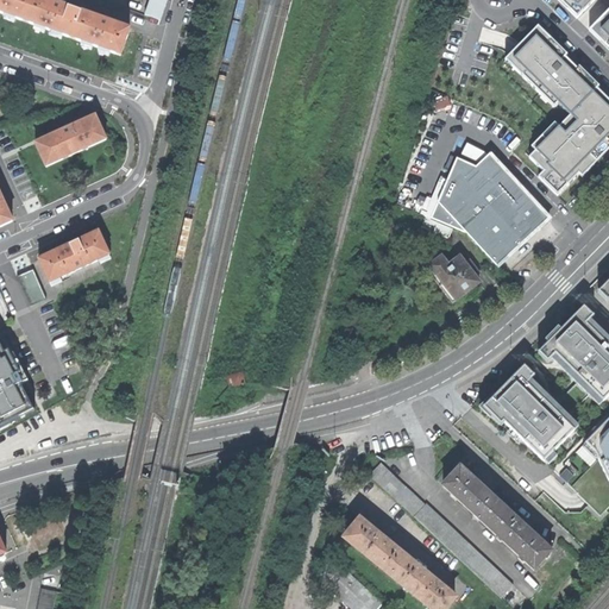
[(0,0),(0,12),(26,22),(35,0),(0,0)]
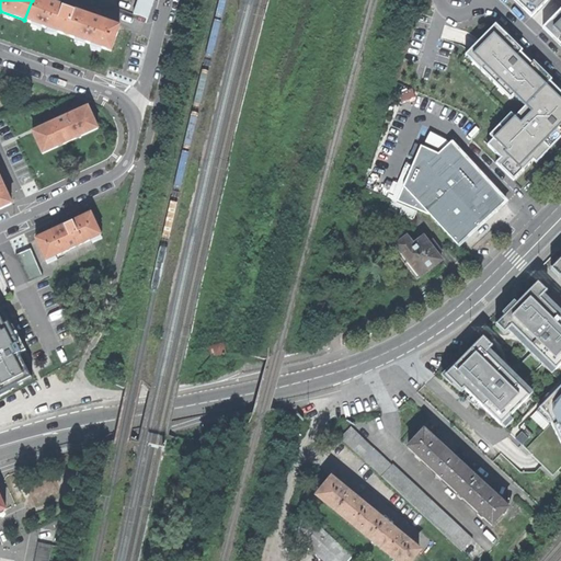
[(52,4),(41,0),(32,0),(24,20),(68,35),(77,12),(52,4)]
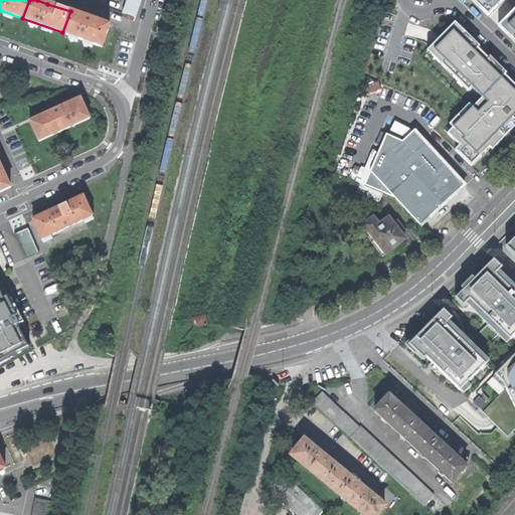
[(142,0),(127,0),(123,13),(137,18),(142,0)]
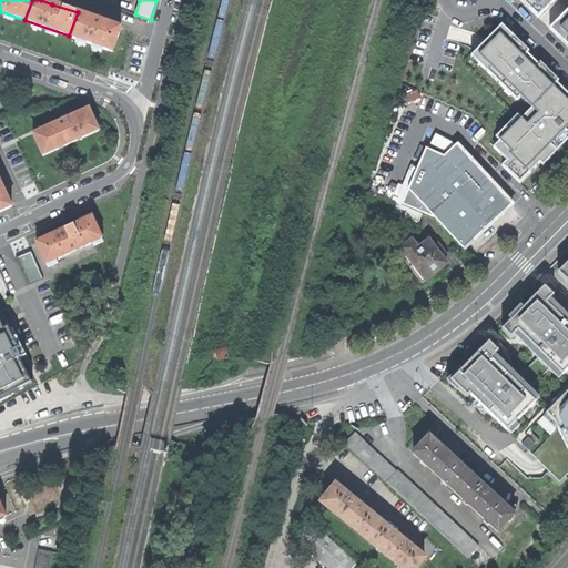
[(554,0),(521,0),(538,16),(554,0)]
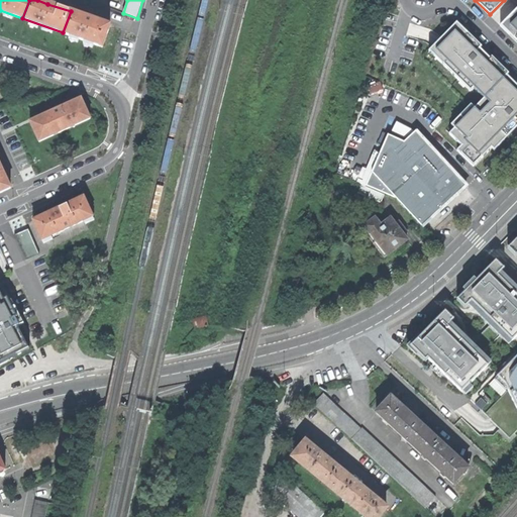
[(516,8),(501,25),(516,40),(516,8)]
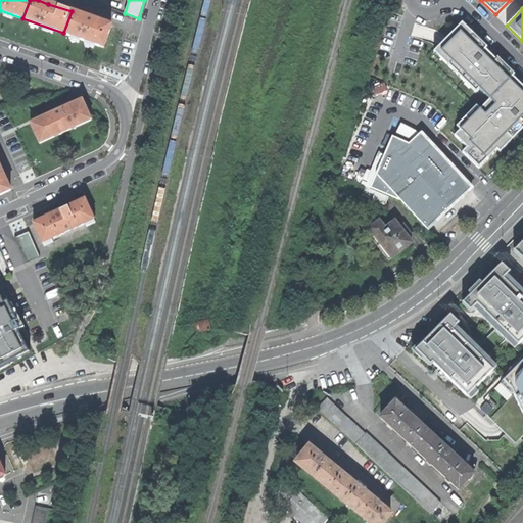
[(90,18),(72,11),(63,33),(104,47),(111,27),(90,18)]
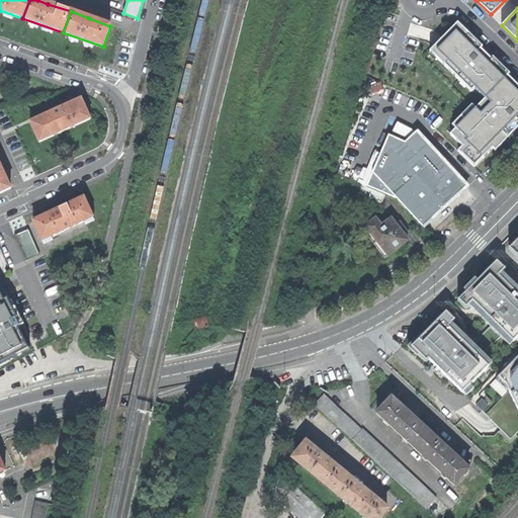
[(477,89),(485,97),(450,133),(463,145),(459,149),(475,165),(492,147),(496,151),(517,126),(517,83),(480,47),(483,44),(458,20),(430,50),(473,92),(477,89)]
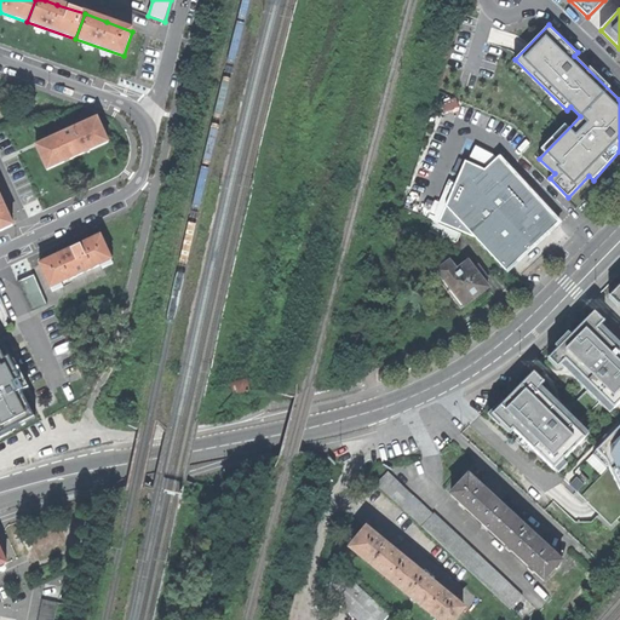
[(68,133),(38,147),(49,170),(109,142),(98,119),(68,133)]
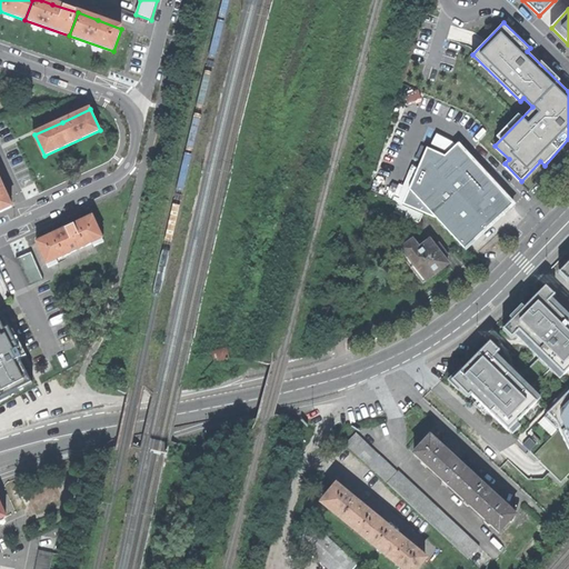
[(448,158),(430,150),(405,205),(436,218),(469,252),(518,206),(462,146),(448,158)]
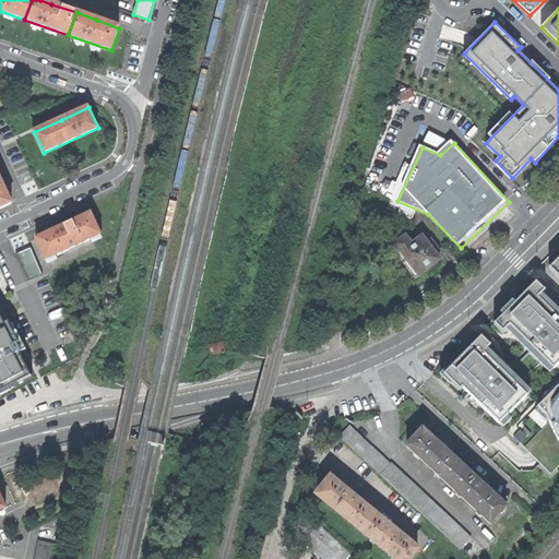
[(2,183),(0,178),(0,209),(12,204),(2,183)]
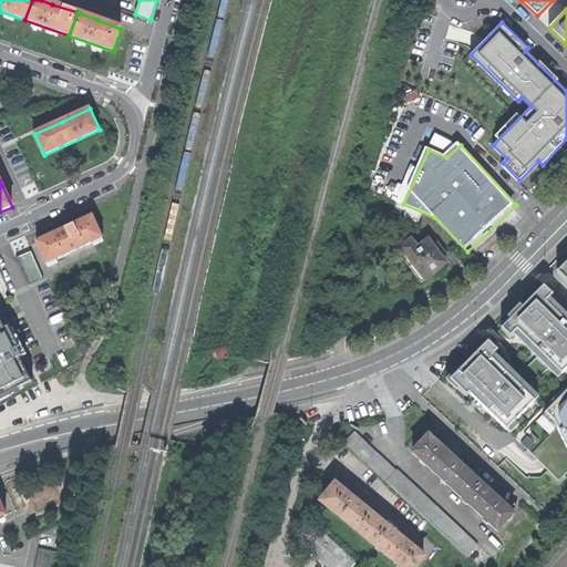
[(419,224),(422,215),(397,204),(392,213),(419,224)]
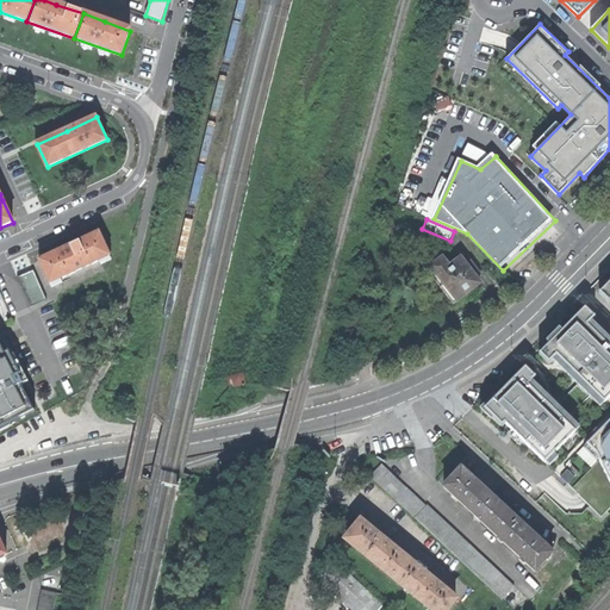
[(69,248),(39,261),(50,284),(81,269),(110,256),(99,234),(69,248)]
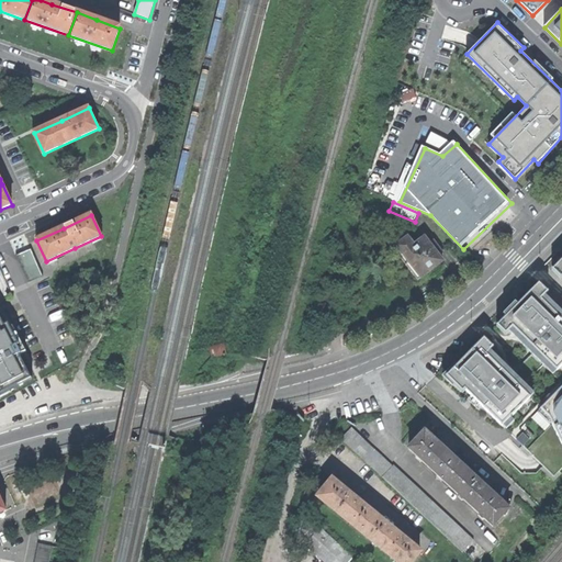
[(429,272),(442,262),(433,250),(438,247),(434,242),(429,245),(425,239),(416,246),(411,237),(394,249),(417,281),(429,272)]
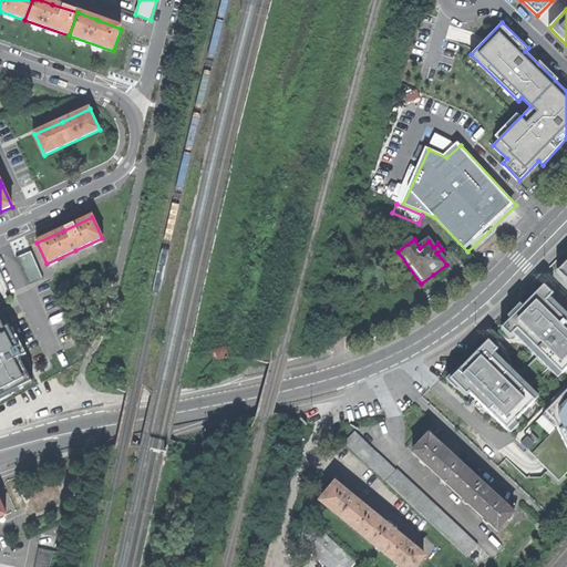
[(31,251),(16,258),(28,286),(43,279),(31,251)]
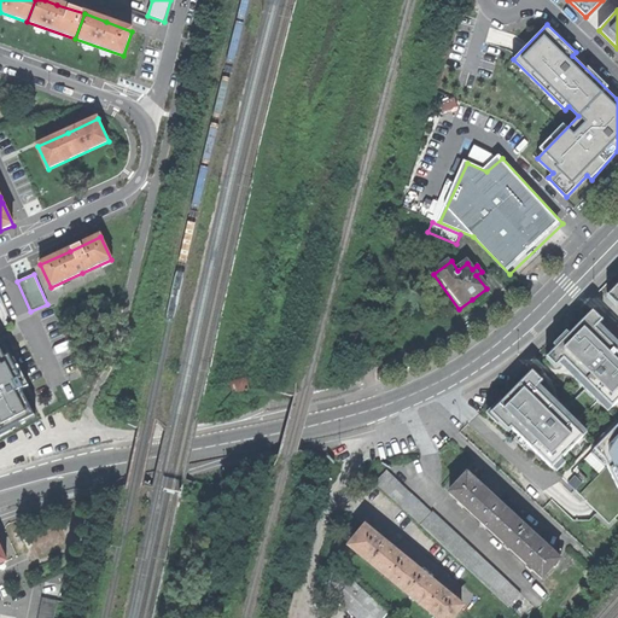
[(613,325),(602,314),(553,361),(564,371),(567,369),(616,415),(617,412),(617,337),(608,328),(613,325)]
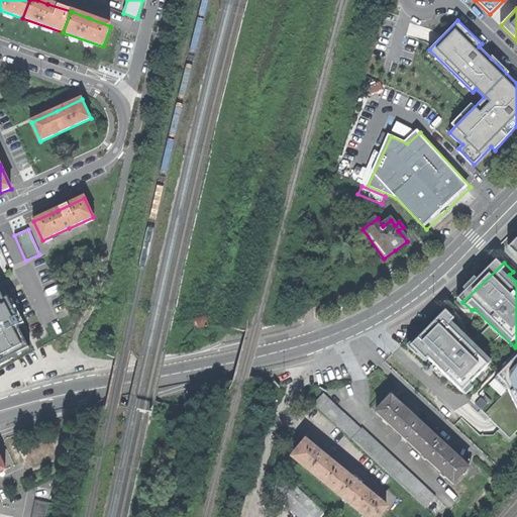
[(0,368),(1,368),(0,366),(0,365),(8,360),(9,363),(30,351),(17,326),(22,323),(13,306),(12,307),(7,298),(4,299),(0,290),(0,283),(1,283),(0,281),(0,368)]
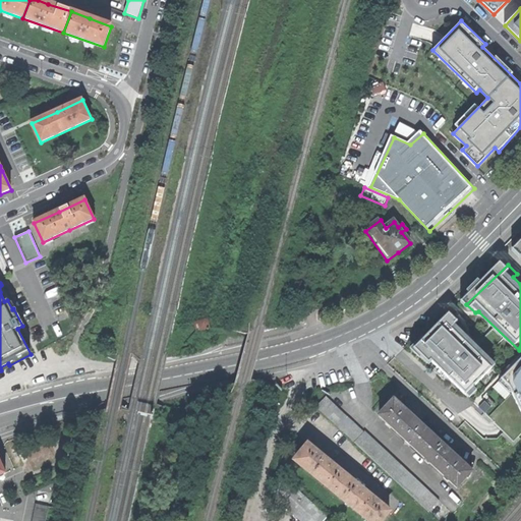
[(472,397),(501,367),(461,329),(464,326),(456,317),(421,351),(437,366),(439,364),(472,397)]
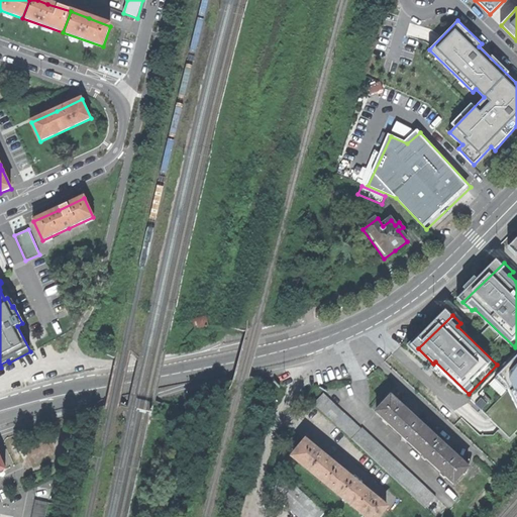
[(516,359),(499,378),(512,387),(516,398),(516,359)]
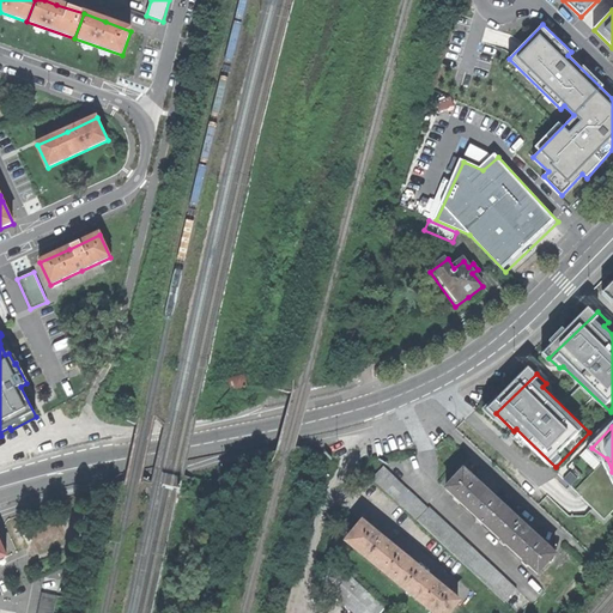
[(372,479),(505,601),(517,588),(430,508),(428,509),(384,467),(372,479)]
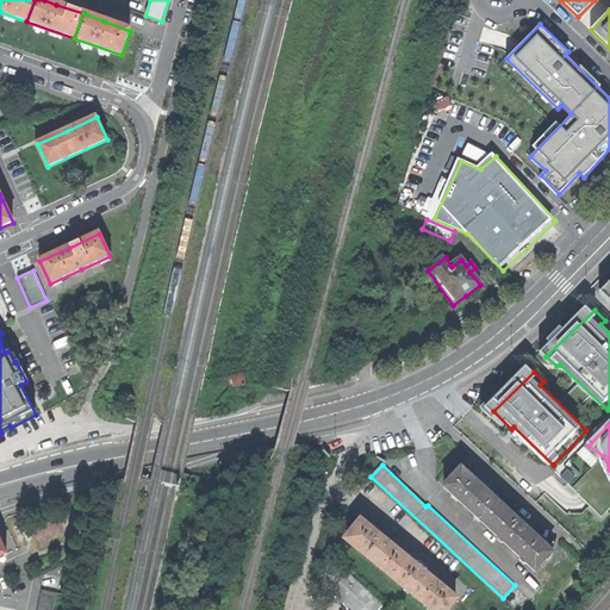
[(443,487),(490,529),(506,511),(485,490),(461,468),(443,487)]
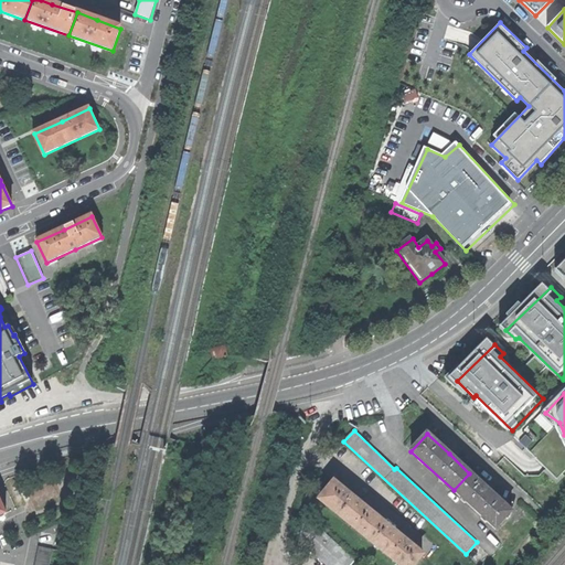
[(454,490),(496,529),(512,512),(489,491),(469,473),(454,490)]
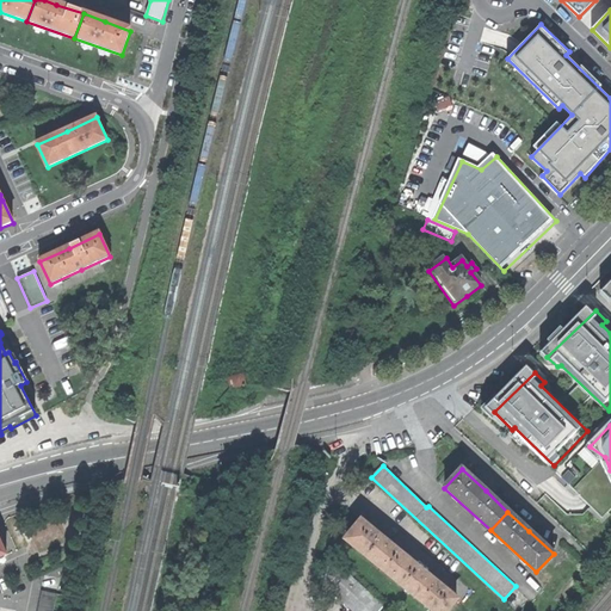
[(394,580),(408,562),(392,548),(392,547),(387,542),(380,536),(378,538),(360,524),(345,542),(394,580)]
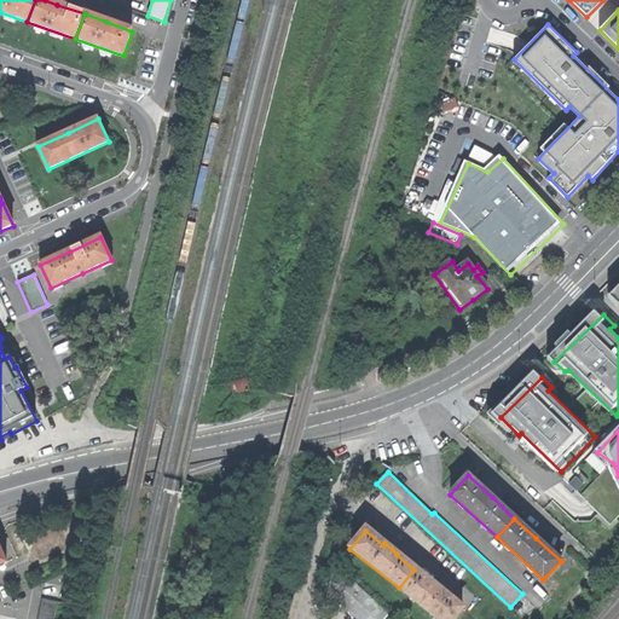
[(357,618),(382,618),(386,615),(334,566),(318,583),(357,618)]
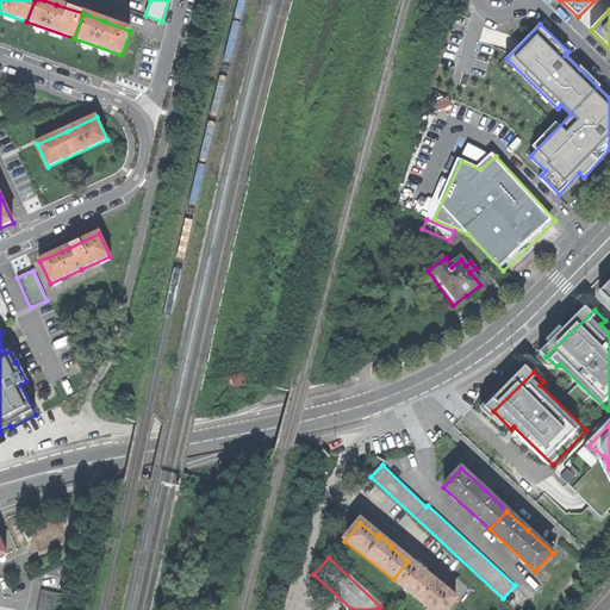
[(424,574),(408,561),(393,579),(430,609),(446,609),(455,599),(437,585),(439,584),(431,578),(427,573),(424,574)]
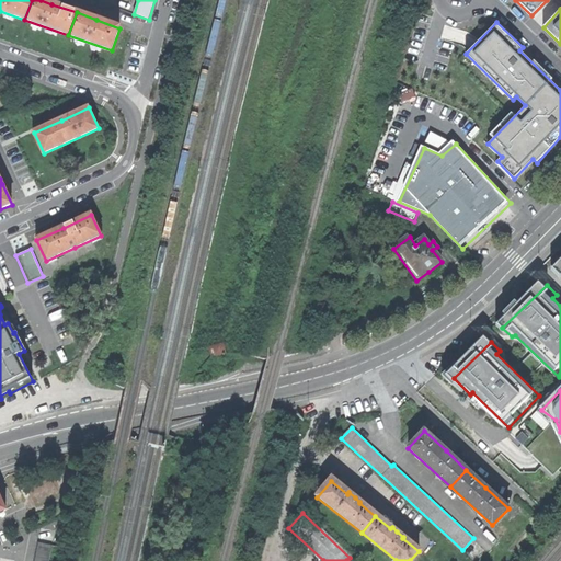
[(32,560),(47,560),(52,545),(36,542),(32,560)]
